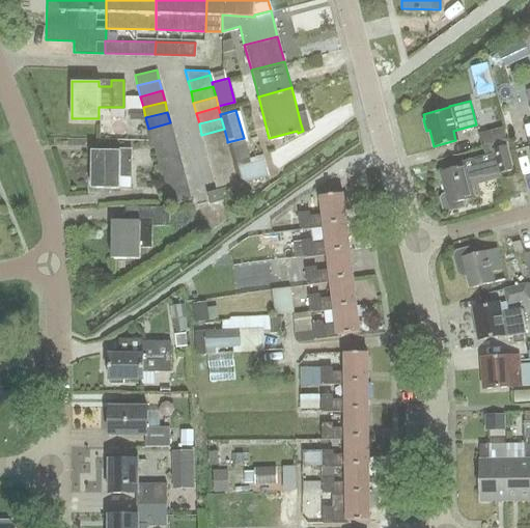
[(148,129),(151,139),(173,134),(170,122),(148,129)]
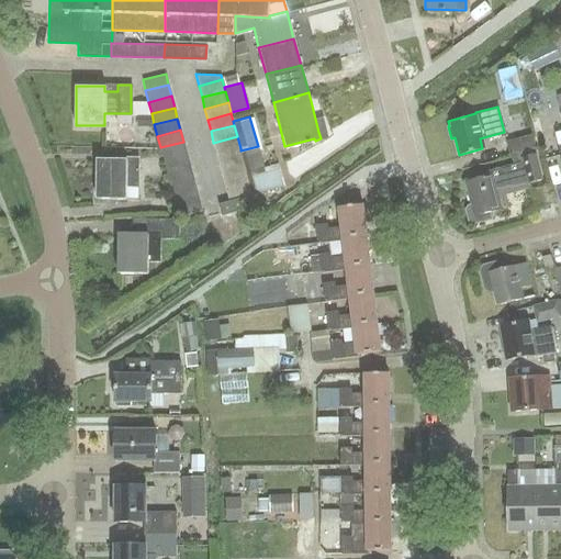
[(505,140),(508,153),(534,146),(530,133),(505,140)]
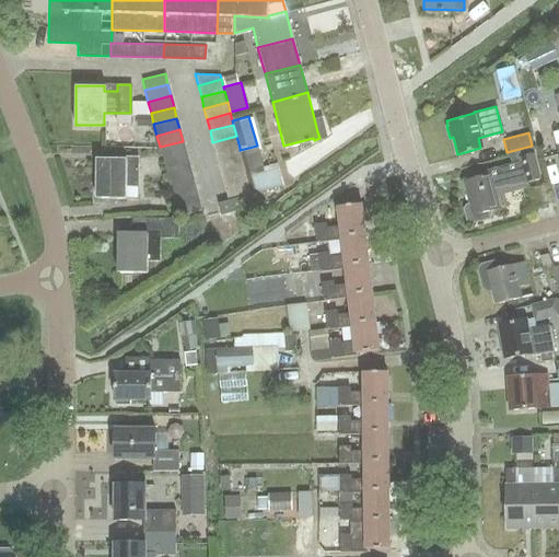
[(236,136),(212,142),(216,153),(240,148),(236,136)]
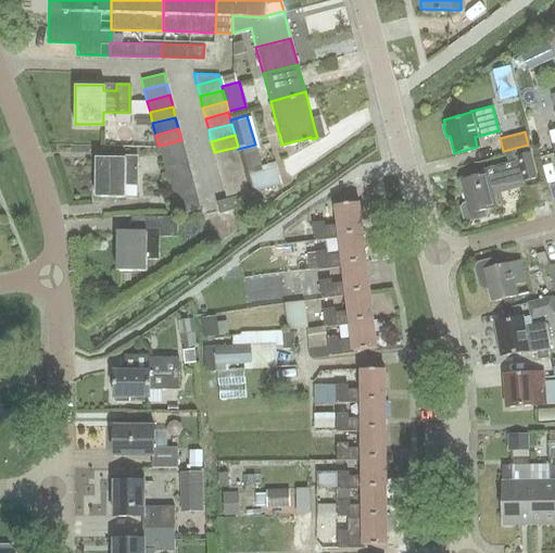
[(181,140),(159,146),(161,156),(184,151),(181,140)]
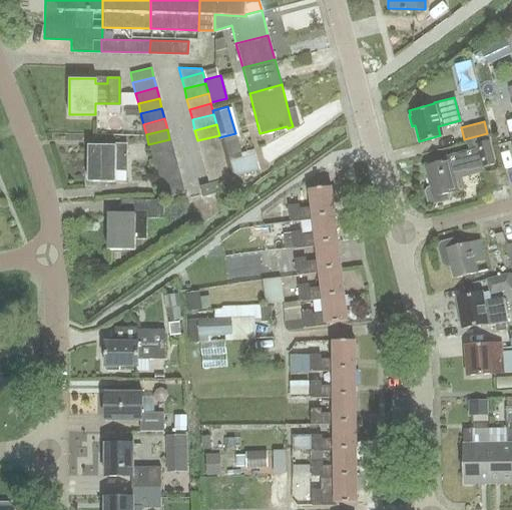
[(219,137),(221,145),(224,155),(225,158),(241,154),(235,133),(219,137)]
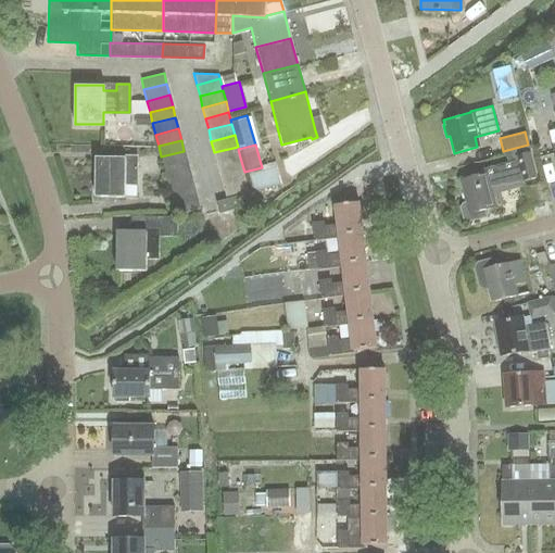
[(238,147),(214,152),(217,163),(240,158),(238,149),(238,147)]
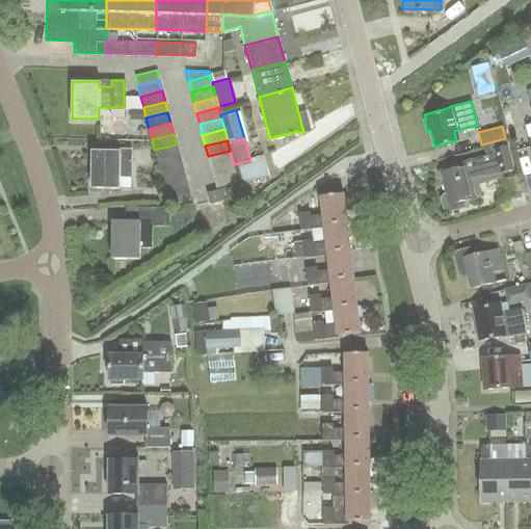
[(484,154),(494,152),(493,148),(504,144),(503,140),(482,146),(484,154)]
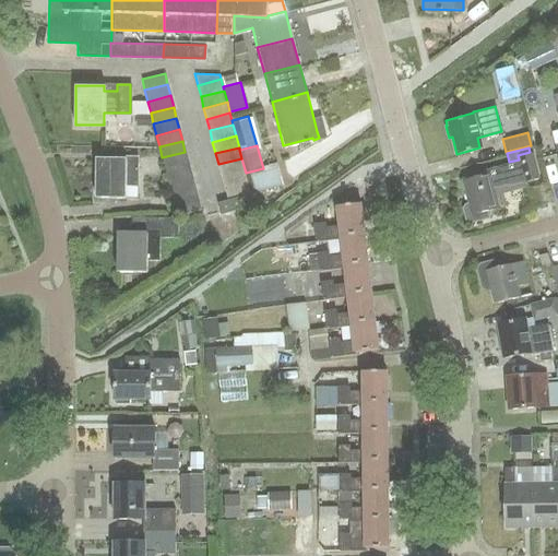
[(185,152),(162,157),(165,169),(188,163),(185,152)]
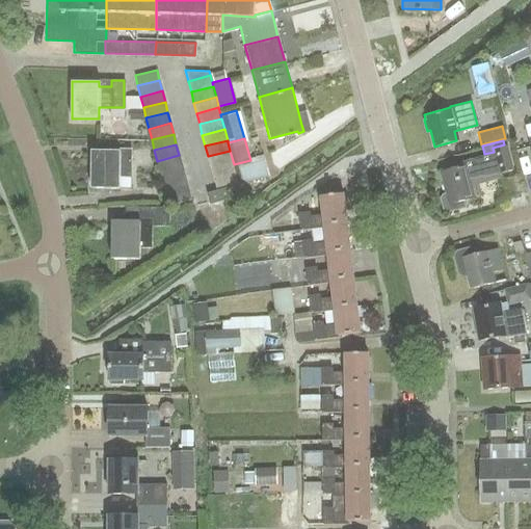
[(461,160),(462,165),(440,172),(445,192),(441,193),(439,197),(442,209),(446,211),(465,206),(467,203),(466,200),(474,197),(469,176),(482,173),(482,176),(499,172),(499,173),(512,169),(506,144),(504,144),(493,148),(494,152),(484,154),(461,160)]
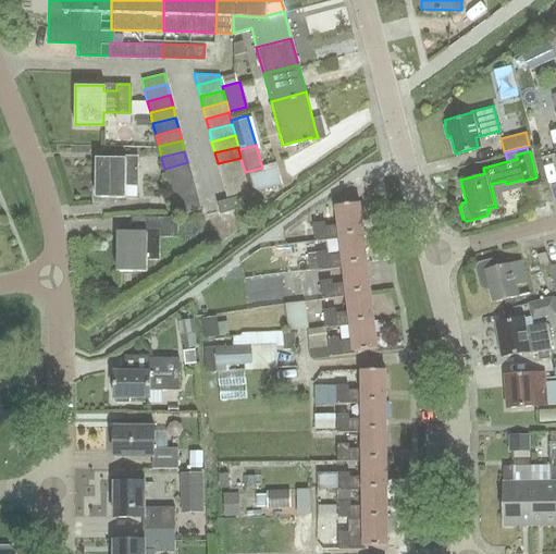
[(137,185),(137,160),(126,160),(126,157),(96,157),(96,196),(125,196),(125,185),(137,185)]
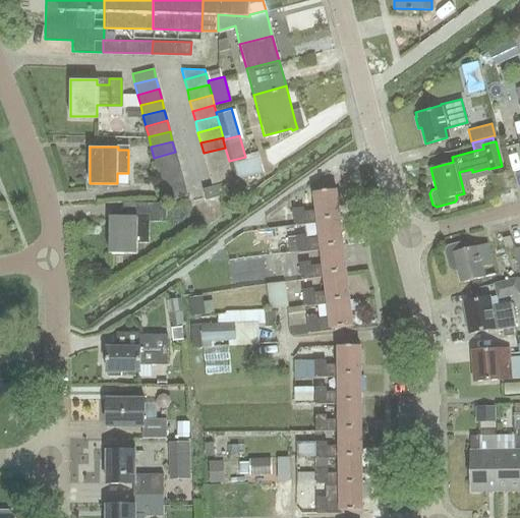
[(225,148),(204,153),(207,164),(228,158),(225,148)]
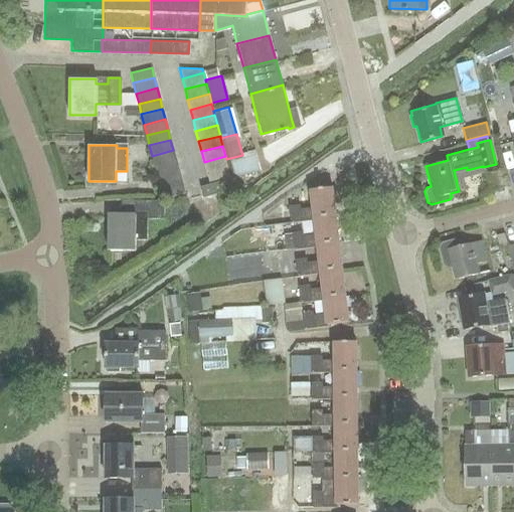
[(173,150),(152,156),(155,166),(176,160),(173,150)]
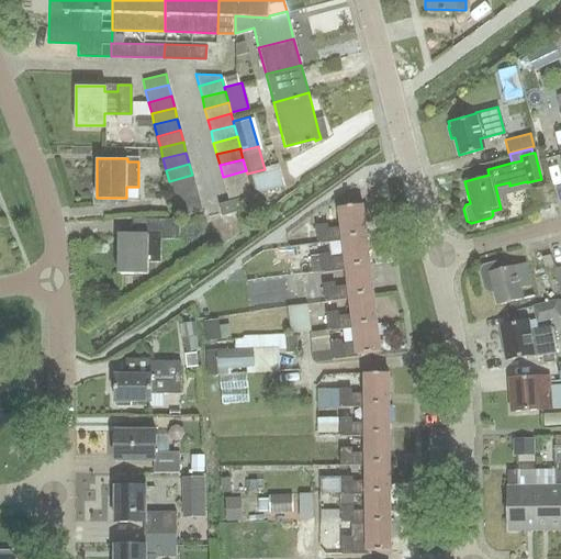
[(249,182),(251,192),(282,185),(277,166),(265,169),(247,174),(249,182)]
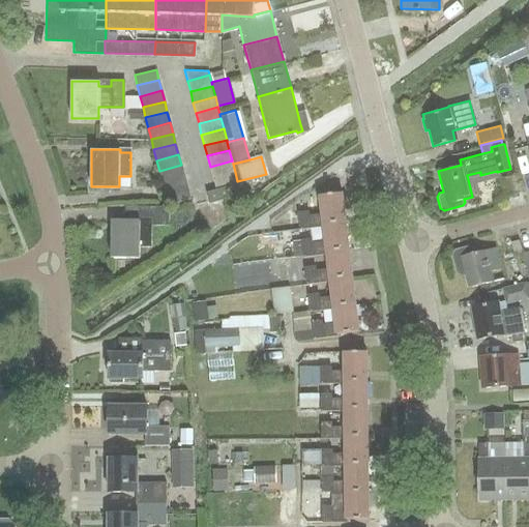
[(232,160),(210,167),(212,177),(235,172),(233,164),(232,160)]
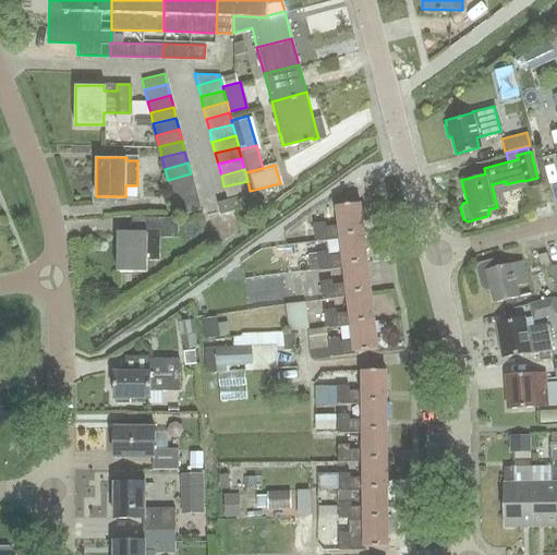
[(191,173),(168,180),(171,191),(194,185),(191,173)]
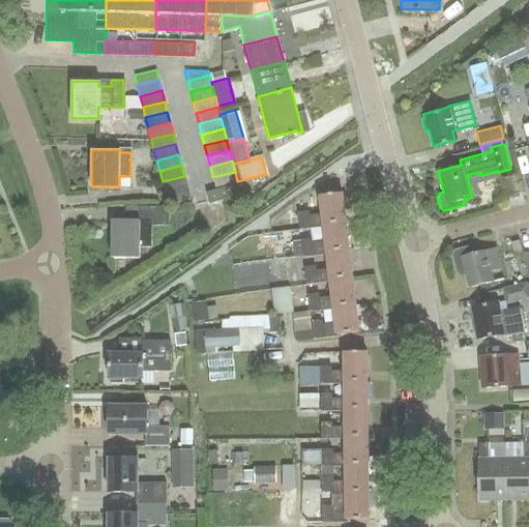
[(215,188),(228,185),(237,182),(237,181),(235,172),(212,177),(215,188)]
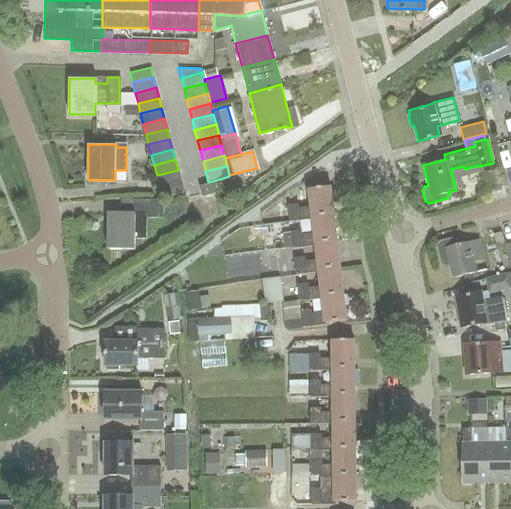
[(178,170),(157,175),(159,186),(180,180),(178,170)]
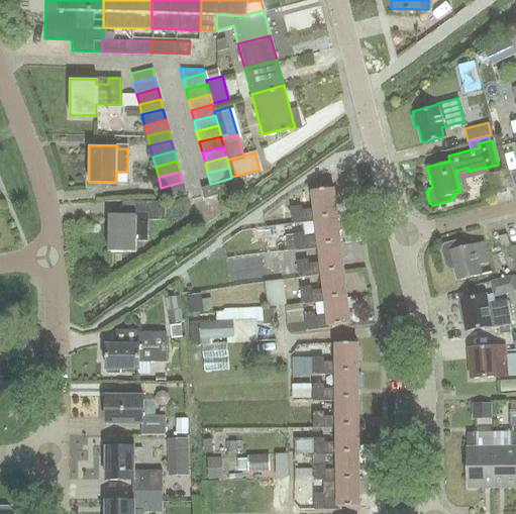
[(222,181),(210,184),(200,186),(203,197),(224,191),(222,181)]
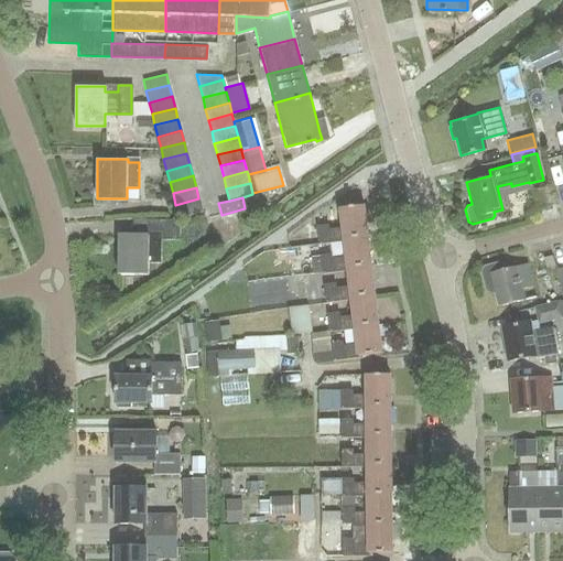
[(198,198),(175,205),(179,216),(202,209),(198,198)]
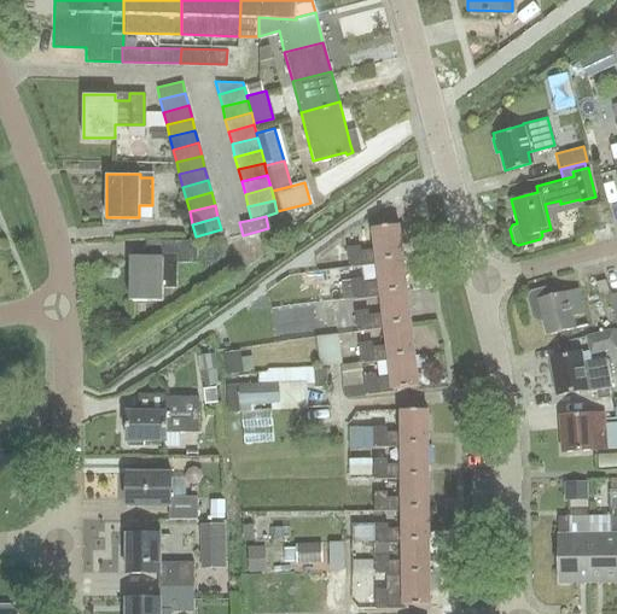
[(376,258),(400,256),(396,223),(371,227),(373,247),(360,250),(359,244),(343,246),(345,267),(376,263),(376,258)]
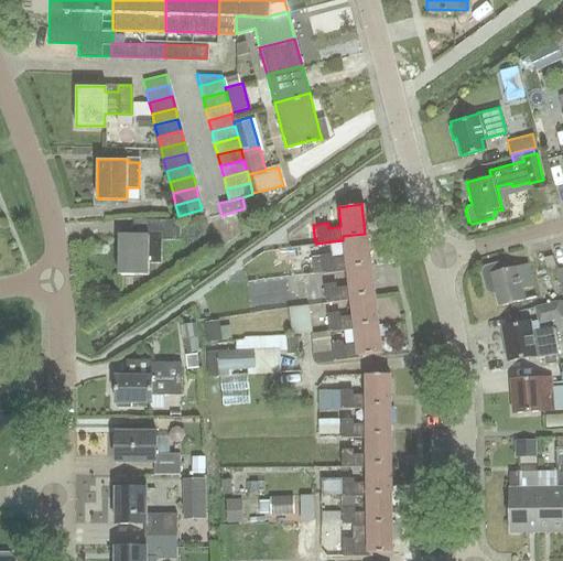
[(315,244),(313,225),(311,215),(287,234),(288,247),(315,244)]
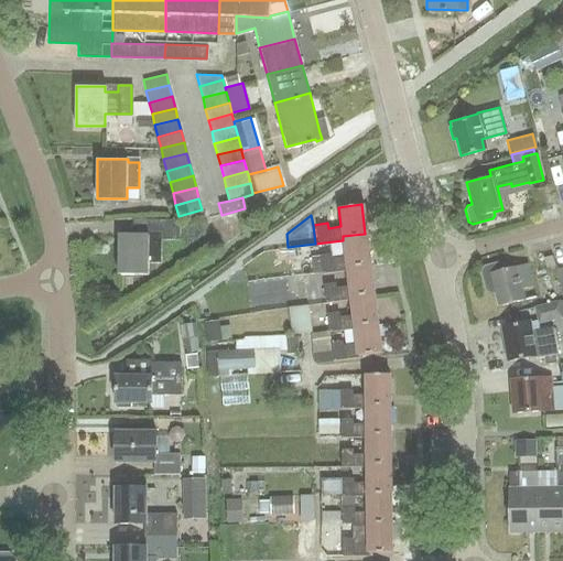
[(150,235),(132,234),(119,234),(118,273),(148,274),(149,261),(160,262),(160,238),(179,238),(179,219),(150,218),(150,235)]
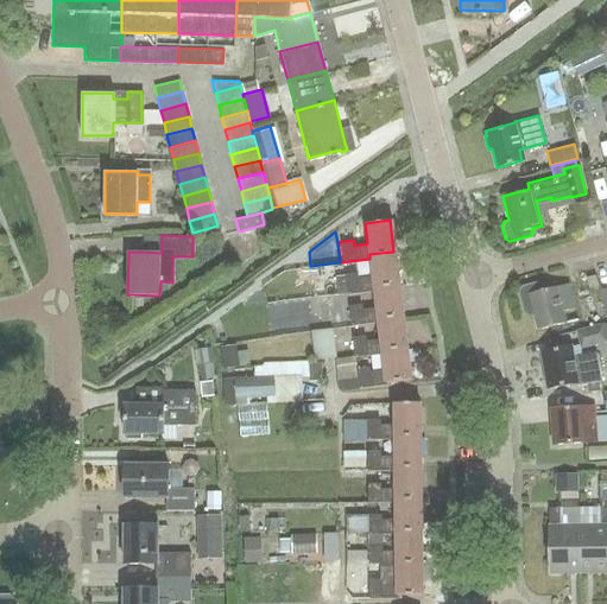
[(398,284),(393,252),(370,254),(370,259),(372,275),(358,277),(356,272),(343,274),(346,293),(373,290),(373,286),(398,284)]
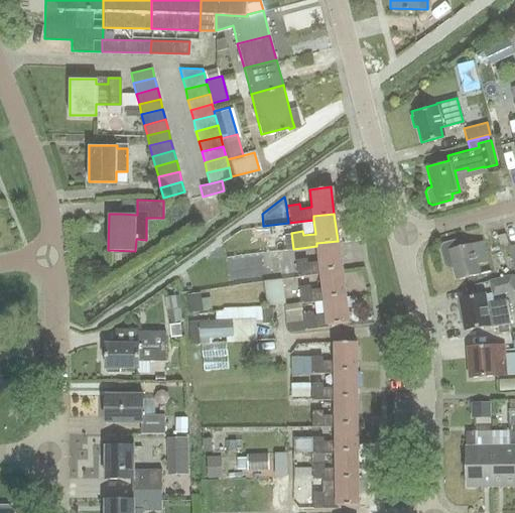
[(480,272),(477,263),(487,260),(481,238),(461,244),(461,241),(457,239),(442,242),(440,246),(444,263),(448,265),(452,264),(456,279),(480,272)]
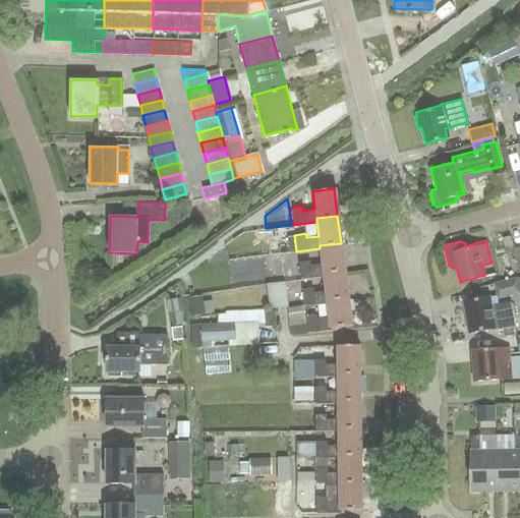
[(344,270),(341,243),(320,245),(320,248),(322,264),(309,265),(309,260),(298,262),(300,278),(323,275),(323,273),(344,270)]
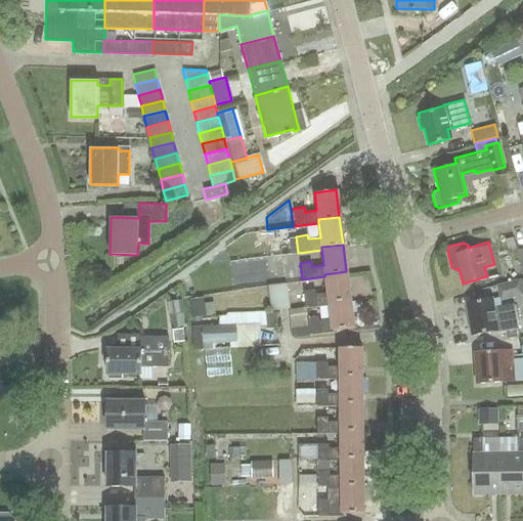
[(349,299),(346,271),(324,274),(324,276),(327,292),(314,293),(314,289),(303,290),(305,307),(329,304),(328,302),(349,299)]
